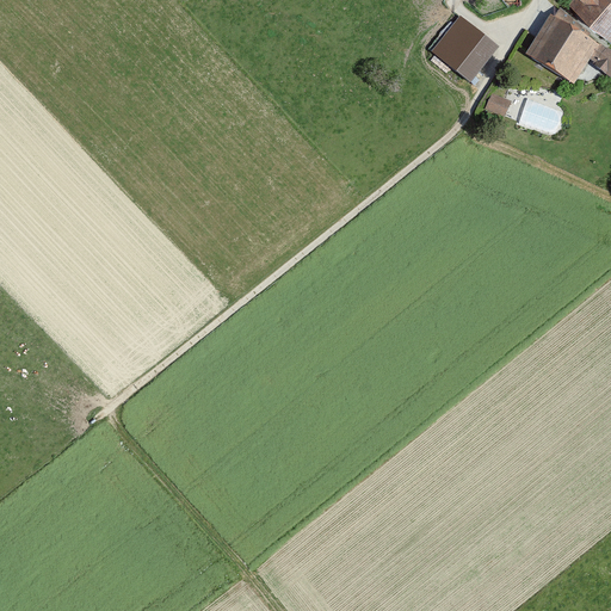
[(610,37),(610,0),(575,0),(572,5),(610,39),(610,37)]
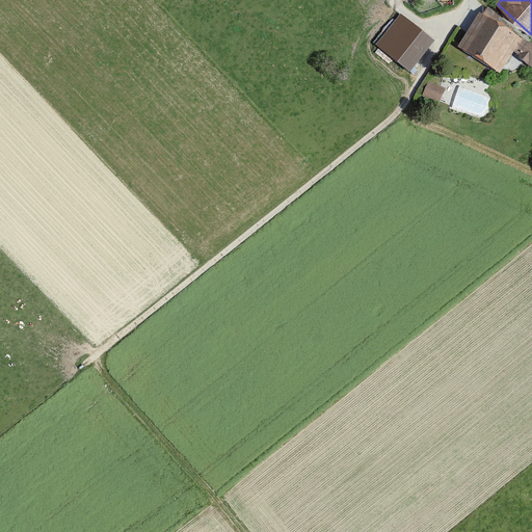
[(531,46),(478,12),(455,49),(498,75),(510,56),(531,69),(531,46)]
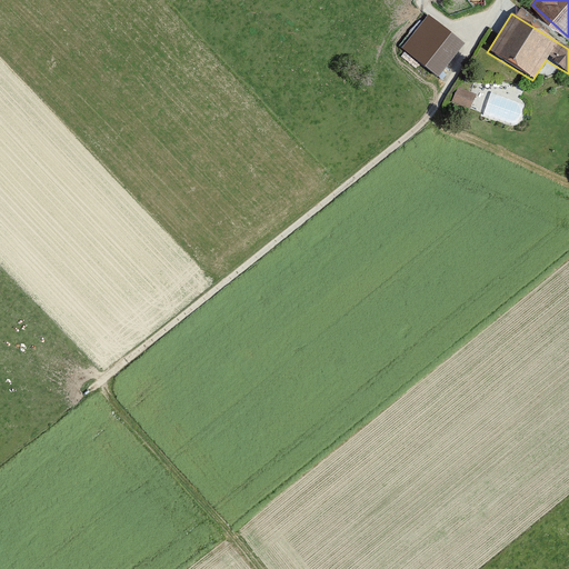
[(427,15),(401,47),(438,76),(463,43),(427,15)]
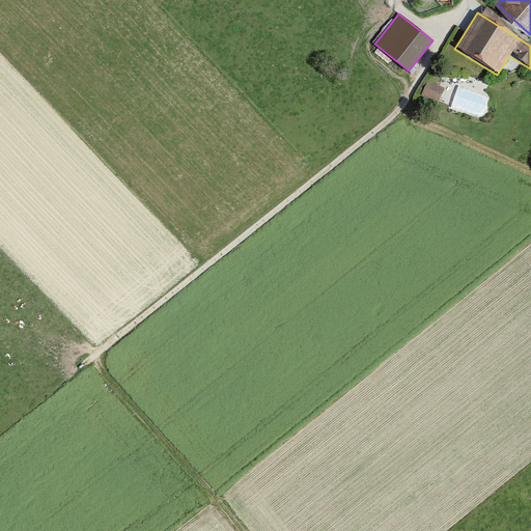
[(427,80),(422,94),(439,101),(444,86),(427,80)]
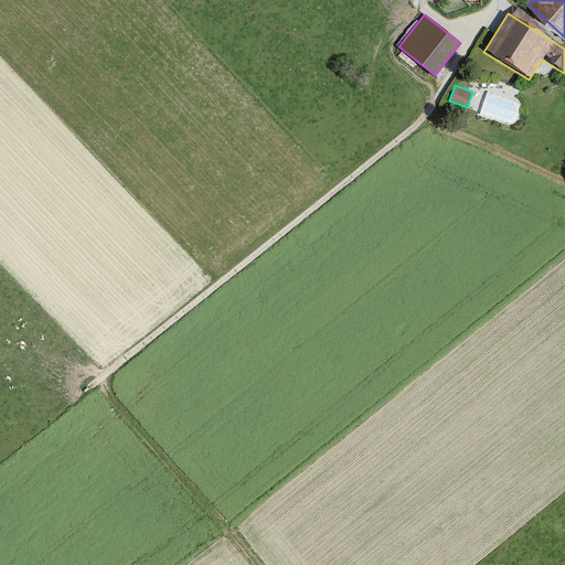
[(521,102),(487,88),(478,113),(512,125),(521,102)]
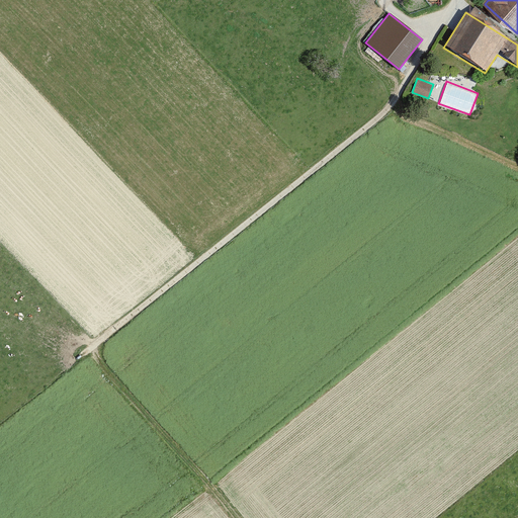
All buildings are outlined.
